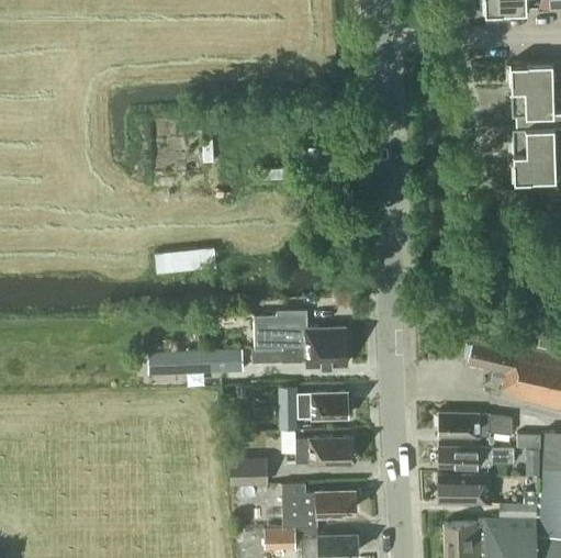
[(527,13),(526,0),(484,0),(485,14),(527,13)]
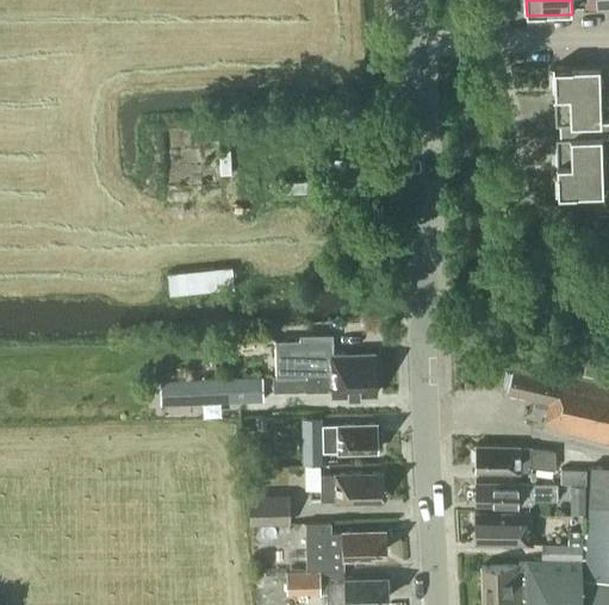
[(608,0),(596,1),(596,12),(608,11),(608,0)]
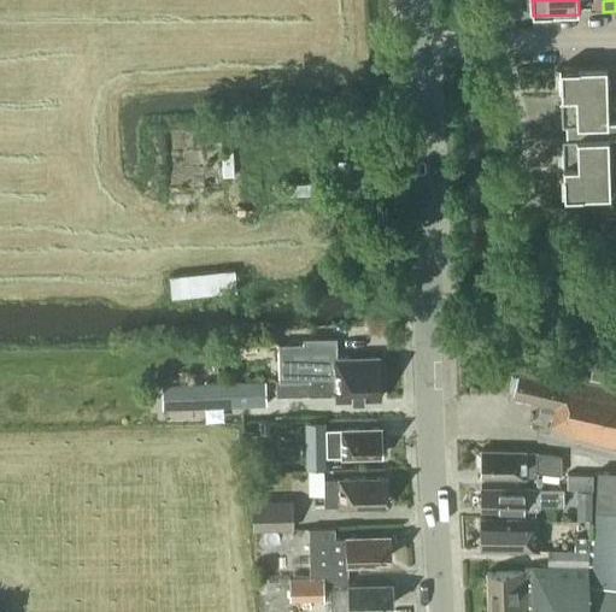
[(561,71),(562,104),(608,103),(606,70),(561,71)]
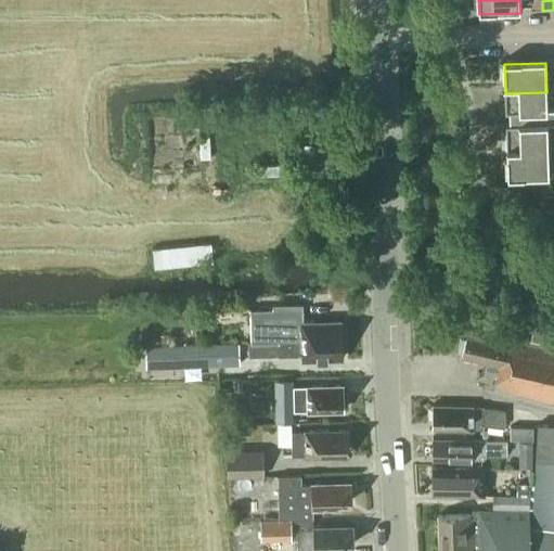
[(546,92),(505,93),(505,116),(510,116),(510,122),(553,120),(553,113),(546,113),(546,92)]
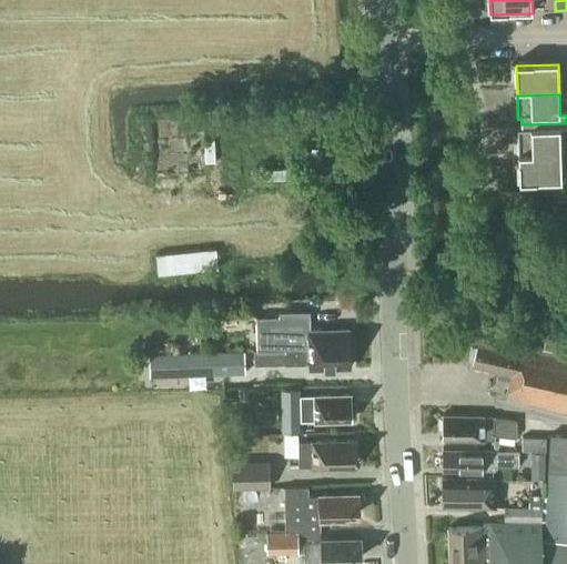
[(566,123),(522,124),(522,131),(518,131),(518,154),(560,153),(560,131),(566,131),(566,123)]
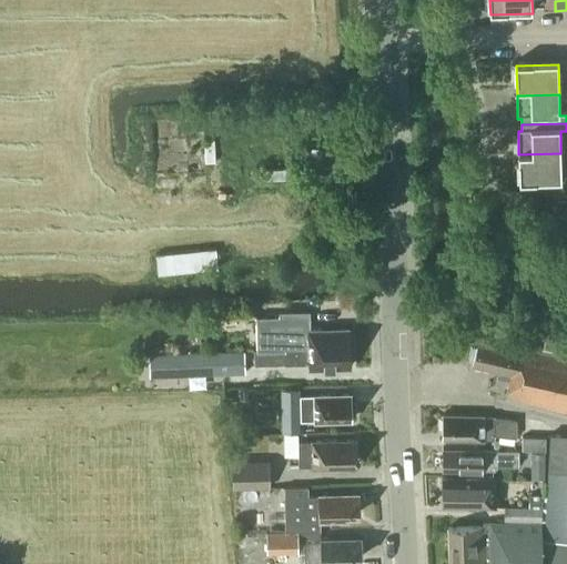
[(208,169),(219,169),(218,144),(206,144),(208,169)]
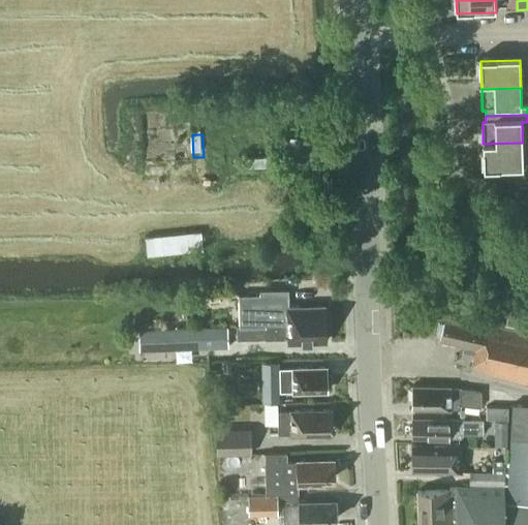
[(523,171),(522,143),(483,144),(484,172),(523,171)]
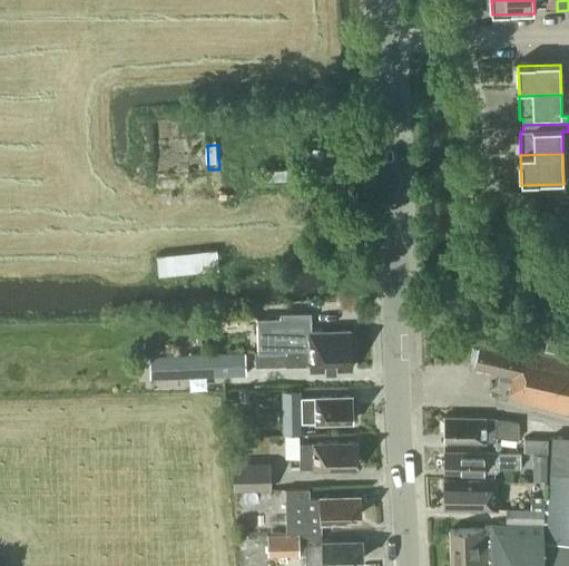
[(271,175),(271,186),(295,185),(294,174),(271,175)]
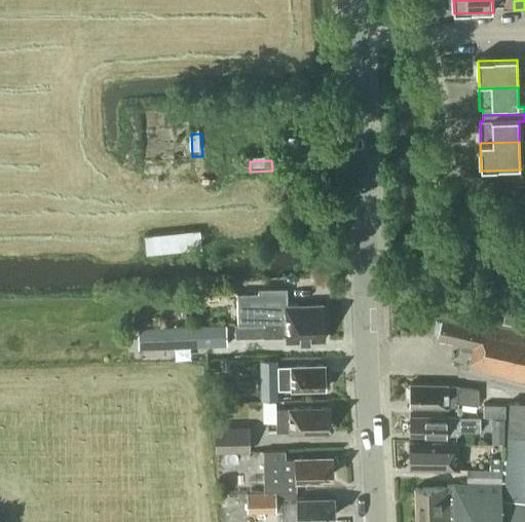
[(147,256),(203,251),(202,233),(146,238),(147,256)]
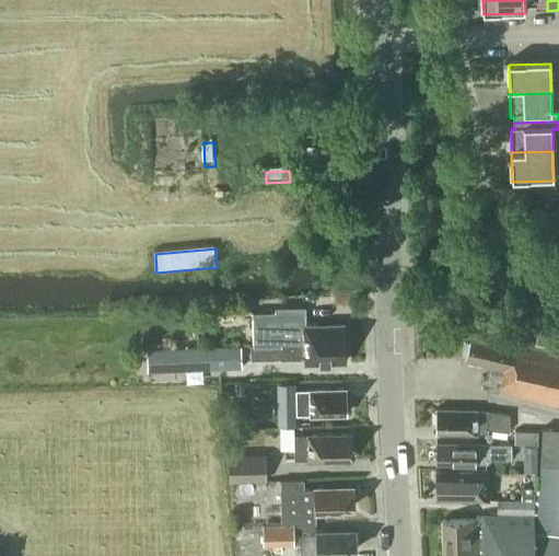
[(282,347),(345,345),(345,327),(318,327),(316,325),(310,325),(307,327),(305,327),(305,322),(304,322),(304,312),(305,312),(305,310),(277,310),(277,314),(255,314),(255,347),(282,347)]
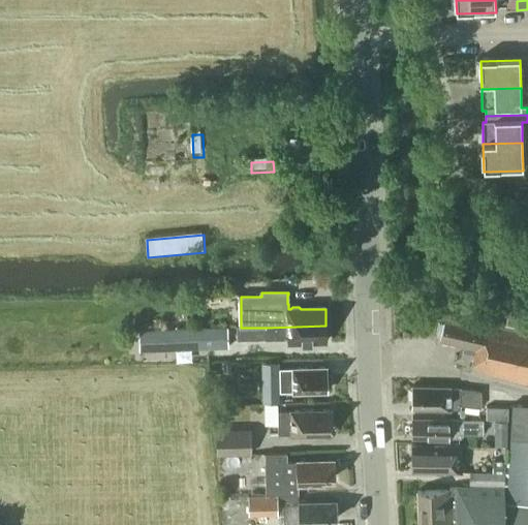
[(471,374),(486,377),(527,387),(527,332),(447,313),(445,326),(440,326),(437,338),(441,341),(440,343),(466,349),(464,354),(476,358),(471,374)]
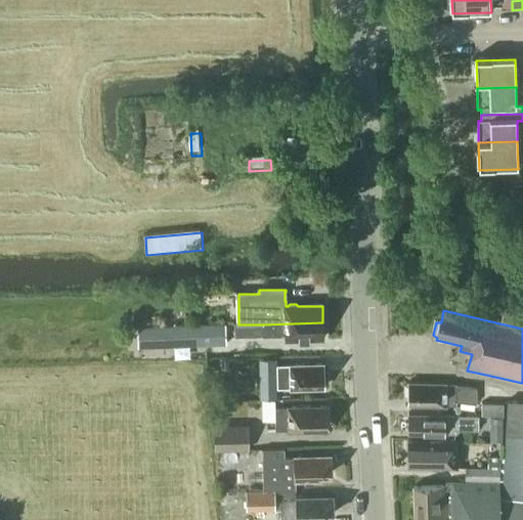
[(323,342),(322,322),(264,325),(238,325),(236,325),(236,336),(264,336),(264,338),(285,337),(285,342),(288,342),(290,344),(296,344),(298,342),(323,342)]
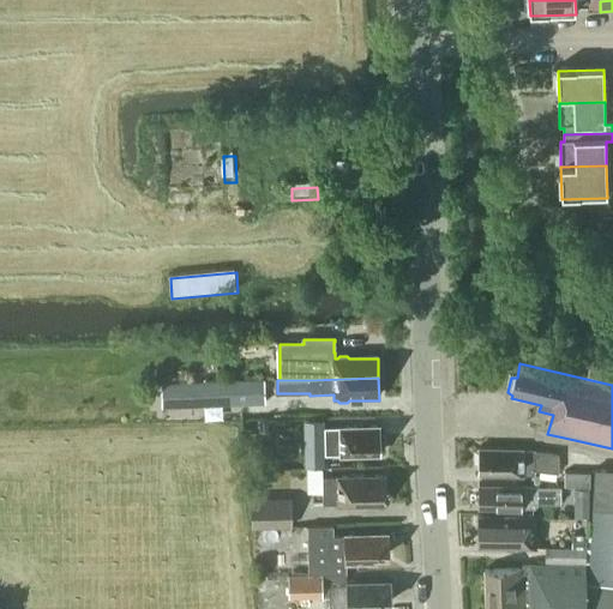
[(163,410),(266,406),(266,383),(162,385),(163,410)]
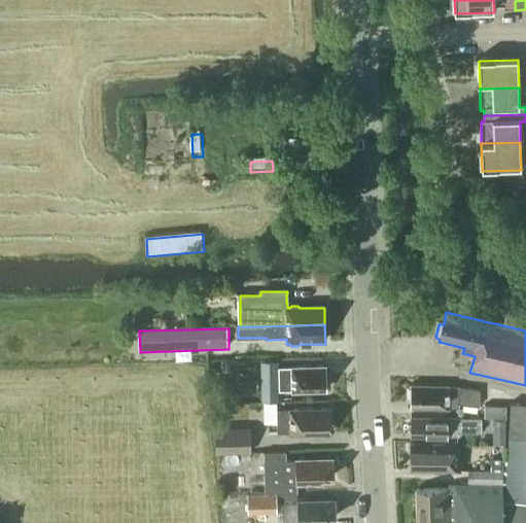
[(327,393),(327,369),(295,369),(295,371),(280,371),(280,392),(295,392),(295,393),(327,393)]
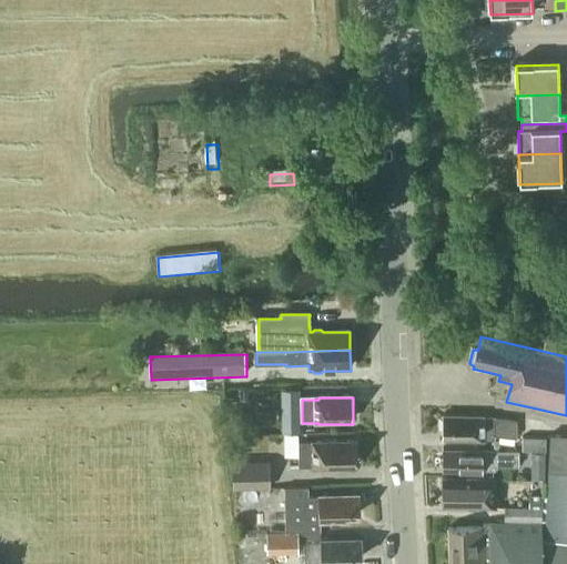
[(516,441),(517,423),(496,421),(496,420),(485,420),(485,419),(444,419),(444,442),(496,444),(496,439),(516,441)]
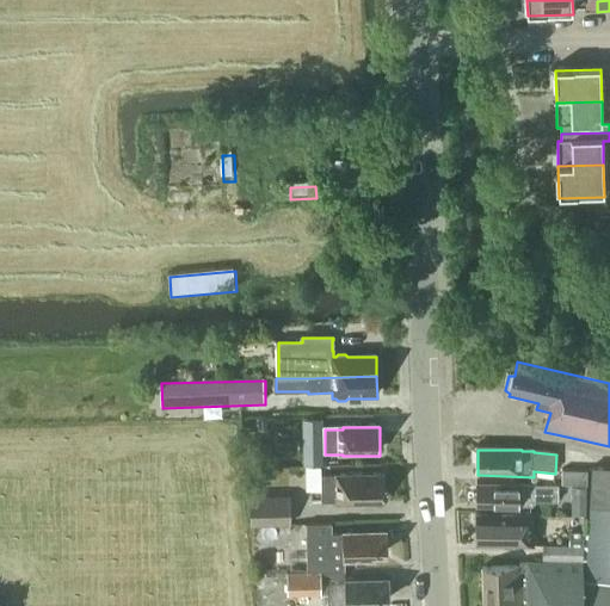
[(609,471),(592,471),(591,506),(609,506),(609,471)]
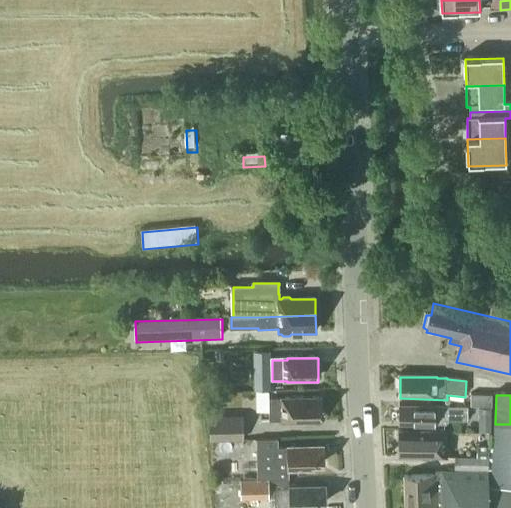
[(493,410),(493,398),(471,397),(471,409),(479,409),(491,410),(493,410)]
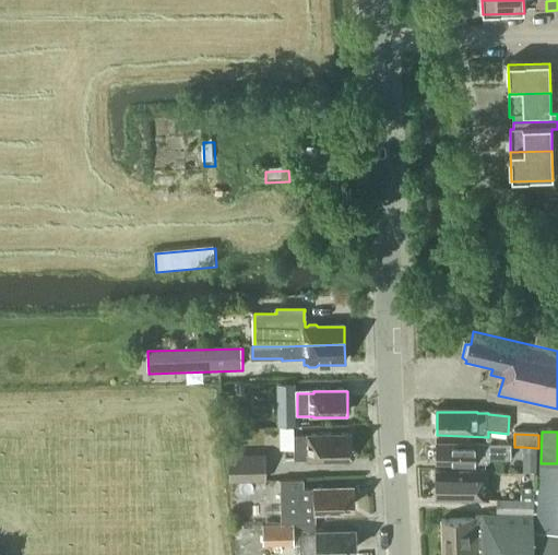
[(309,462),(351,461),(351,436),(295,437),(296,461),(309,461),(309,462)]
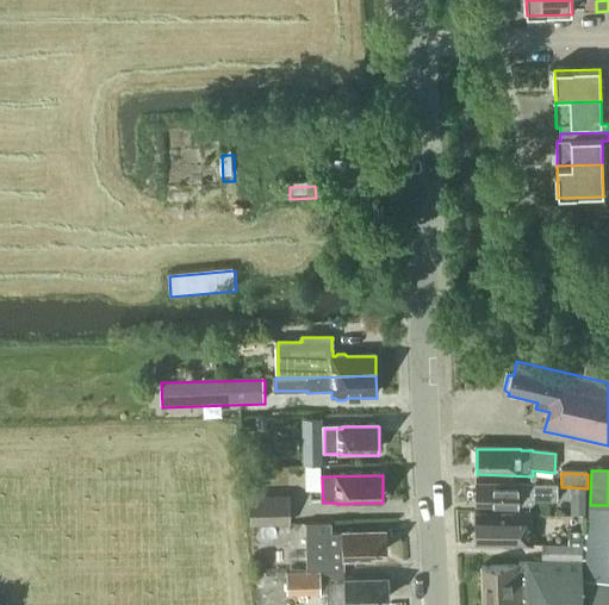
[(559,487),(520,486),(477,485),(477,509),(532,510),(532,504),(558,505),(559,487)]
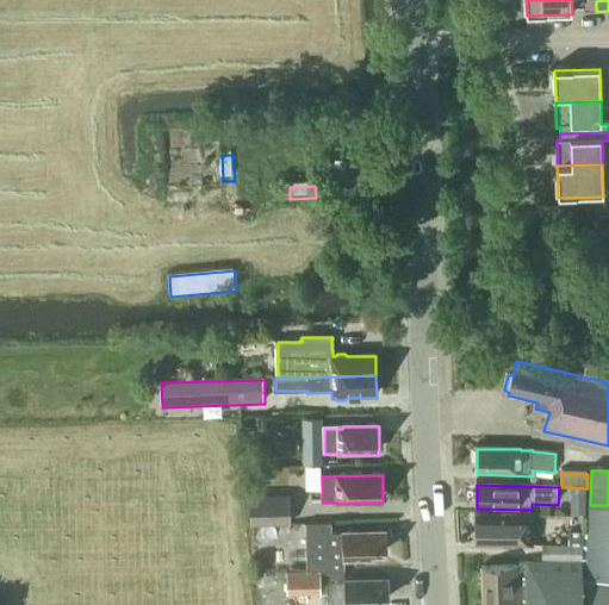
[(571,501),(585,501),(585,488),(571,487),(571,501)]
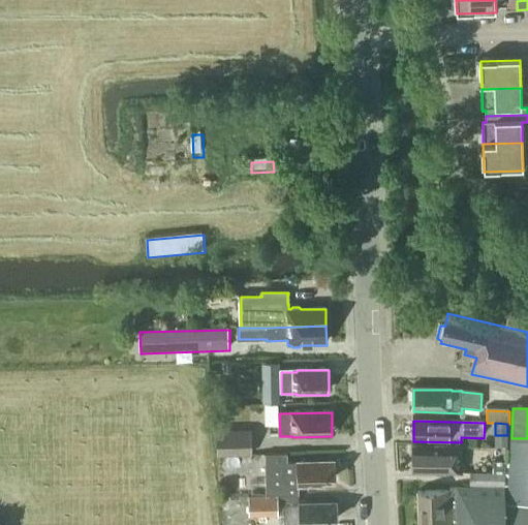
[(218,458),(253,457),(253,430),(217,431),(218,458)]
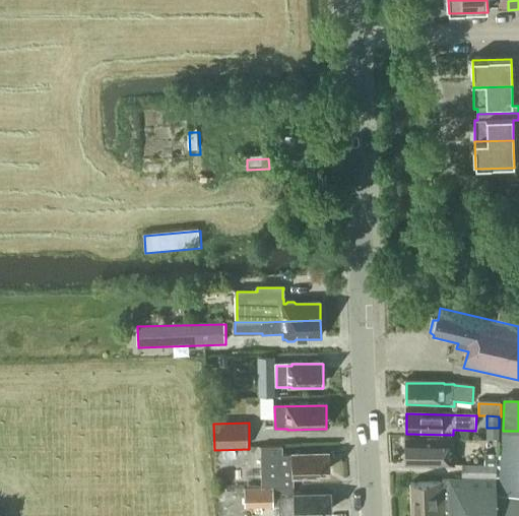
[(504,479),(503,498),(518,498),(518,431),(503,431),(501,479),(504,479)]
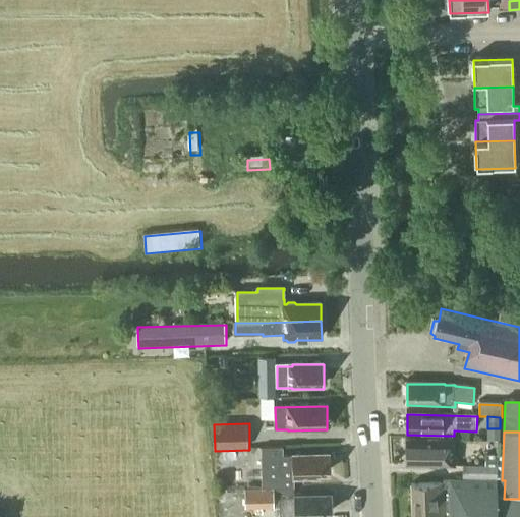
[(456,468),(456,443),(407,442),(407,467),(456,468)]
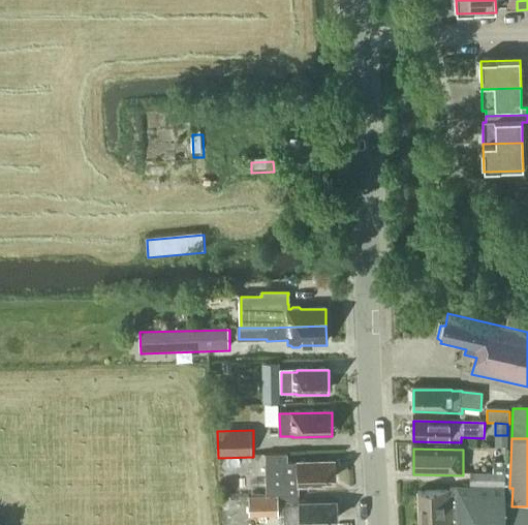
[(279,498),(298,498),(298,487),(324,486),(324,482),(335,481),(335,479),(337,479),(337,463),(297,464),(297,456),(267,457),(268,498),(250,499),(250,518),(279,517),(279,498)]
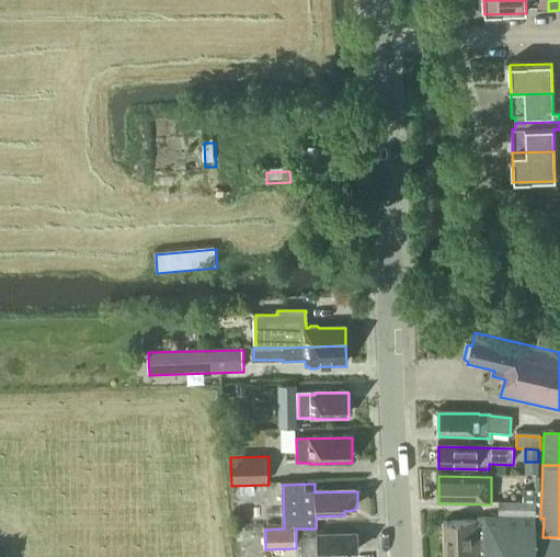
[(499,504),(499,518),(537,519),(537,492),(523,492),(523,504),(499,504)]
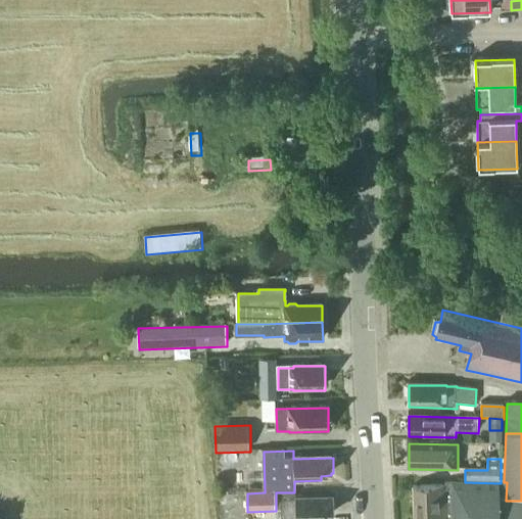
[(500,518),(499,485),(446,484),(446,488),(414,489),(414,518),(500,518)]
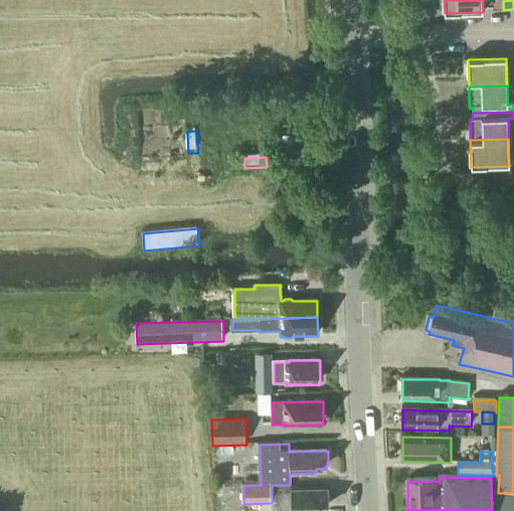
[(236,487),(221,487),(222,500),(237,499),(236,487)]
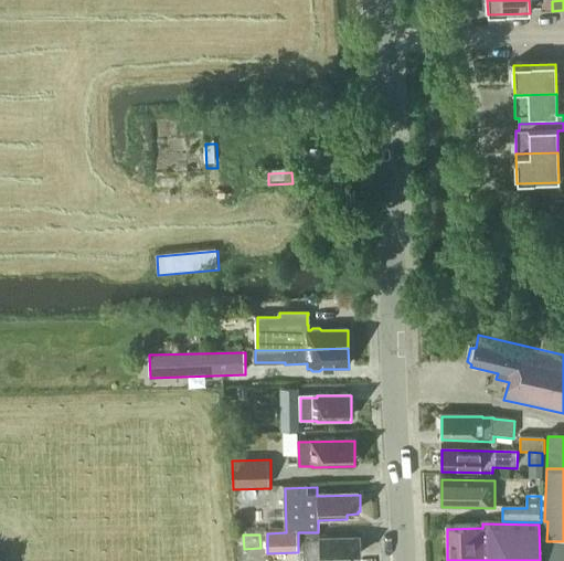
[(360,539),(320,539),(320,541),(305,541),(306,560),(349,560),(360,560),(360,539)]
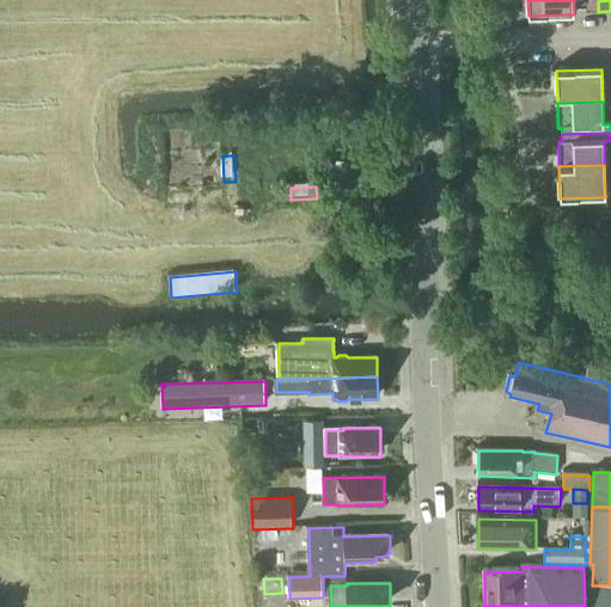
[(610,606),(610,586),(592,586),(592,606),(610,606)]
